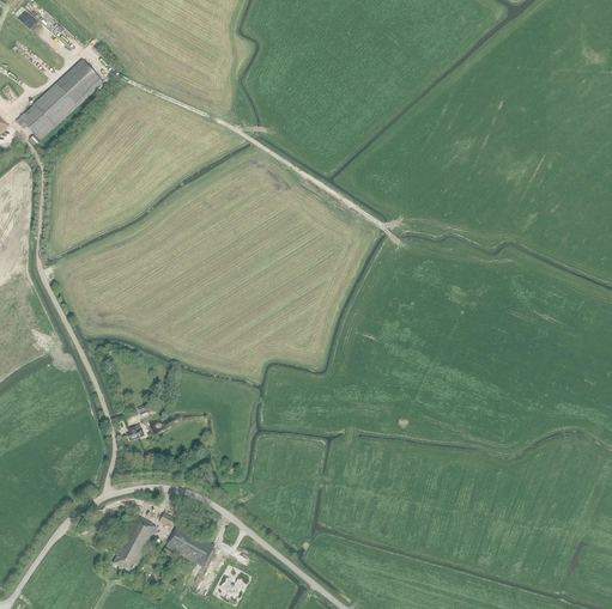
[(23,0),(14,10),(26,22),(31,16),(30,14),(31,12),(29,10),(36,1),(35,0),(23,0)]
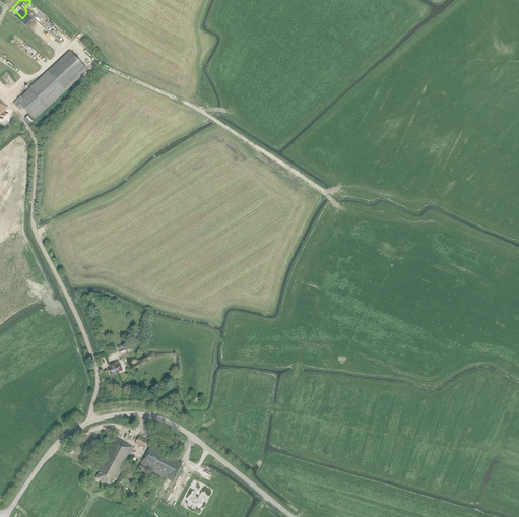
[(69,48),(47,68),(15,98),(12,101),(18,107),(21,104),(34,117),(65,87),(86,67),(69,48)]
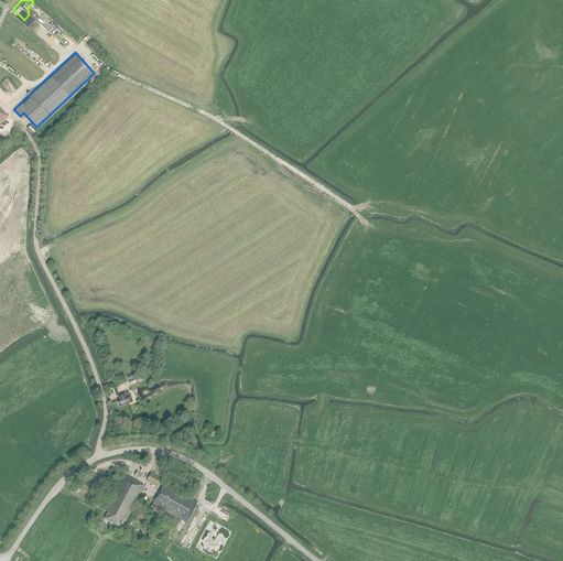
[(9,121),(12,118),(9,114),(0,121),(0,123),(7,131),(13,126),(9,121)]
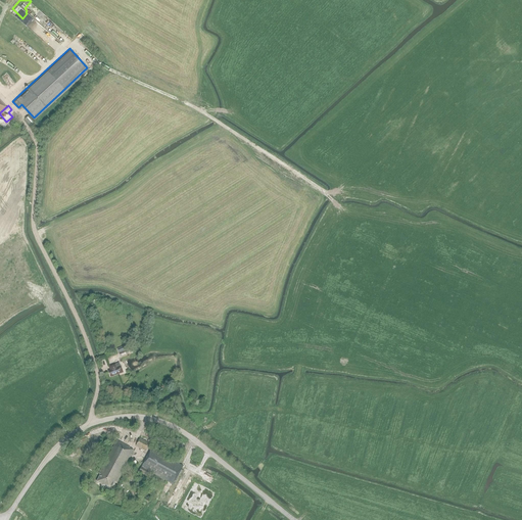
[(29,112),(25,116),(30,123),(34,119),(29,112)]
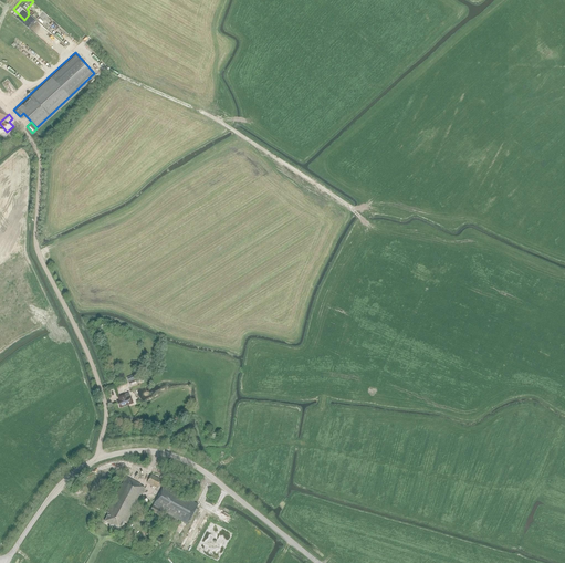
[(132,400),(128,389),(116,394),(117,396),(118,399),(116,400),(118,405),(127,402),(132,400)]
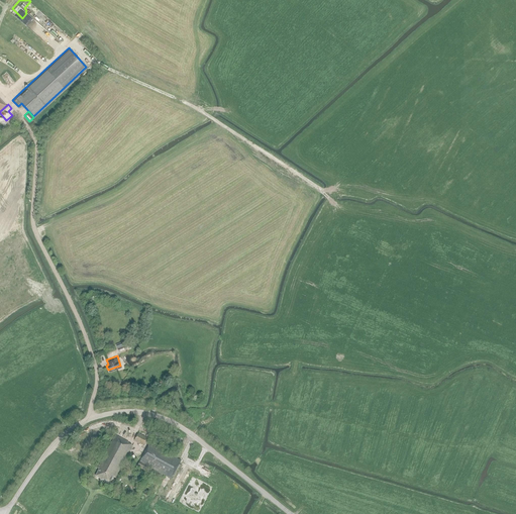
[(141,442),(145,435),(137,430),(133,437),(141,442)]
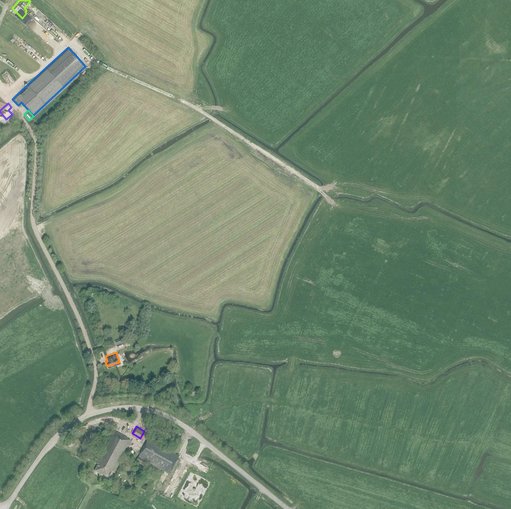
[(90,428),(86,436),(92,439),(96,431),(90,428)]
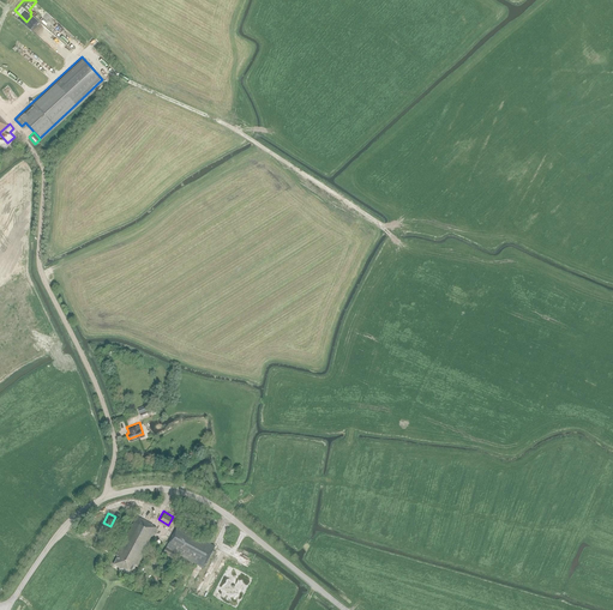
[(150,523),(151,521),(136,513),(115,553),(116,554),(113,562),(130,571),(133,562),(136,563),(156,526),(150,523)]
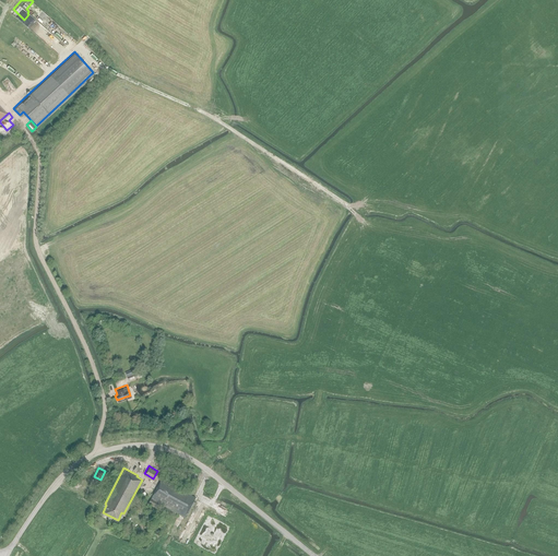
[(194,495),(161,476),(147,501),(159,508),(162,504),(183,516),(194,495)]
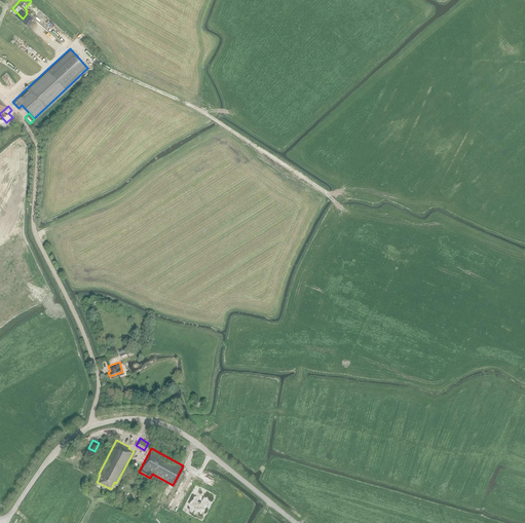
[(200,472),(198,476),(211,482),(213,478),(200,472)]
